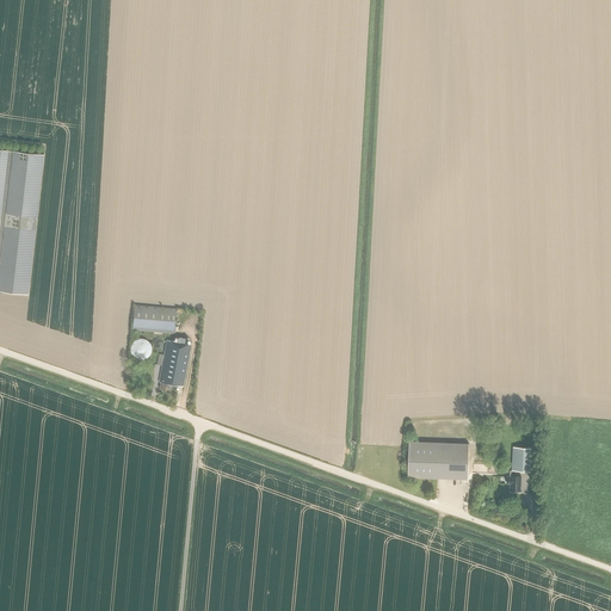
[(44,154),(0,149),(0,291),(30,295),(44,154)]
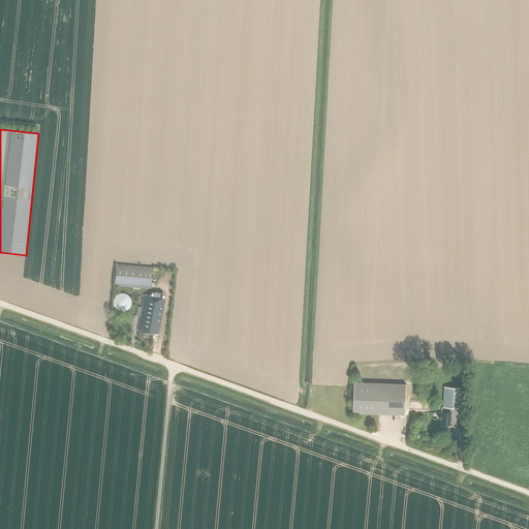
[(151,288),(153,268),(117,265),(115,285),(151,288)]
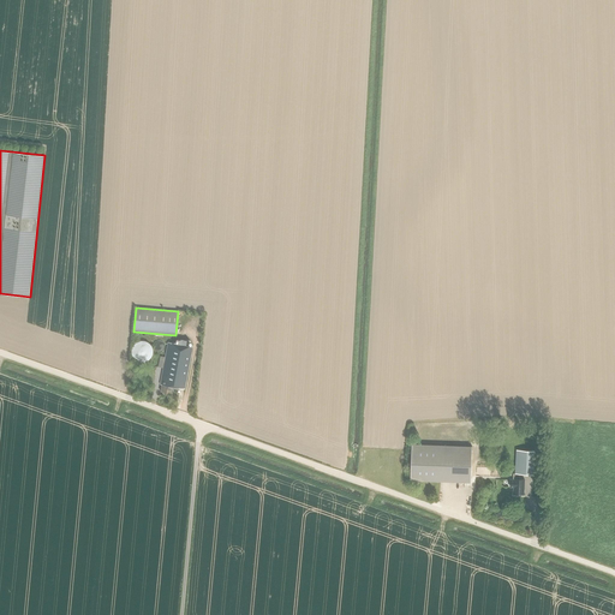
[(142,362),(144,362),(145,362),(149,360),(150,359),(151,357),(151,356),(153,354),(153,352),(153,350),(153,347),(151,346),(150,345),(148,342),(147,341),(144,341),(143,341),(141,341),(139,341),(136,342),(135,344),(133,345),(132,347),(132,348),(132,350),(132,353),(132,356),(133,357),(135,358),(137,360),(138,362),(141,362),(142,362)]
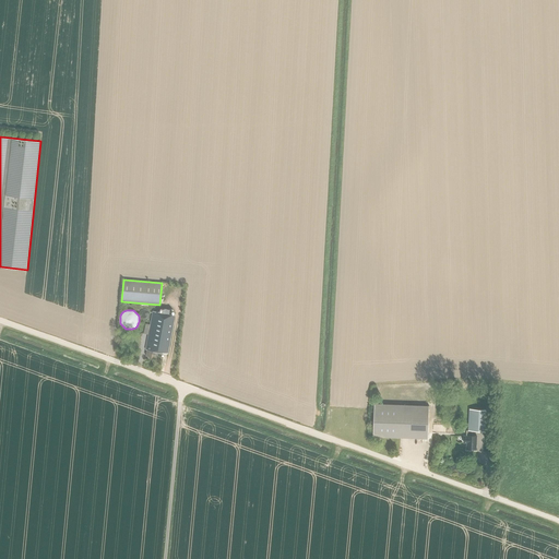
[(175,316),(166,313),(153,311),(150,324),(146,323),(145,326),(150,326),(145,349),(147,349),(146,356),(155,357),(156,352),(167,354),(175,316)]
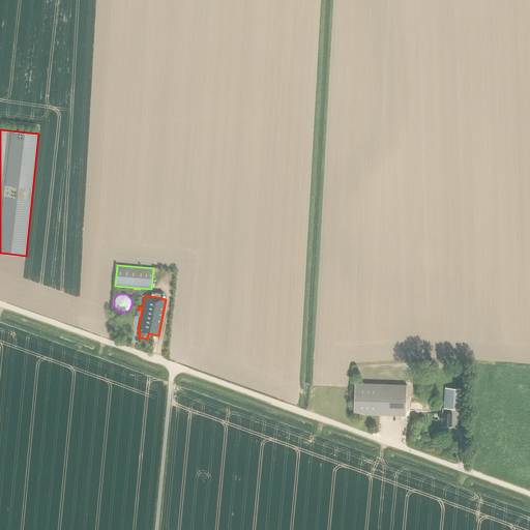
[(406,416),(407,385),(355,383),(354,414),(406,416)]
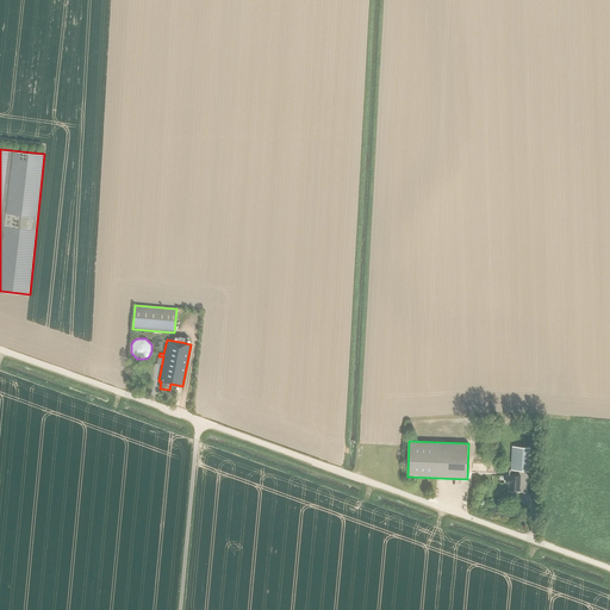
[(512,447),(511,471),(515,471),(529,471),(530,447),(512,447)]
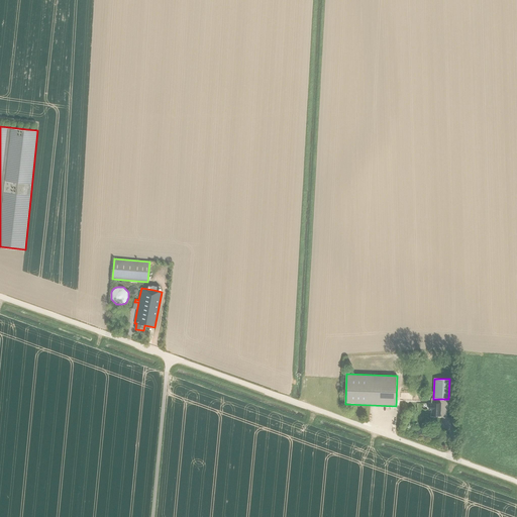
[(429,403),(429,410),(432,410),(431,415),(440,416),(441,403),(436,402),(431,402),(431,403),(429,403)]
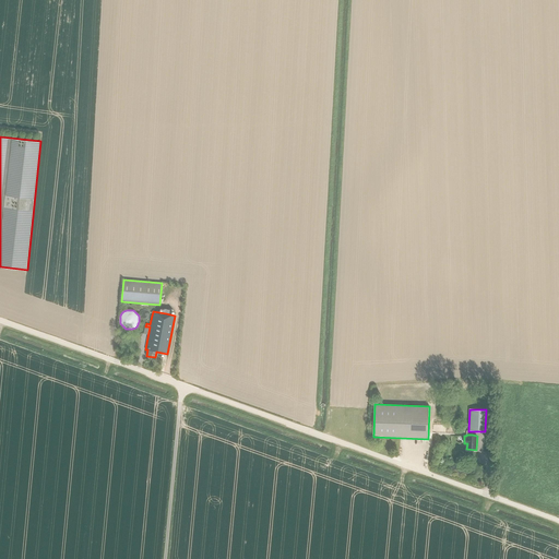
All buildings are outlined.
